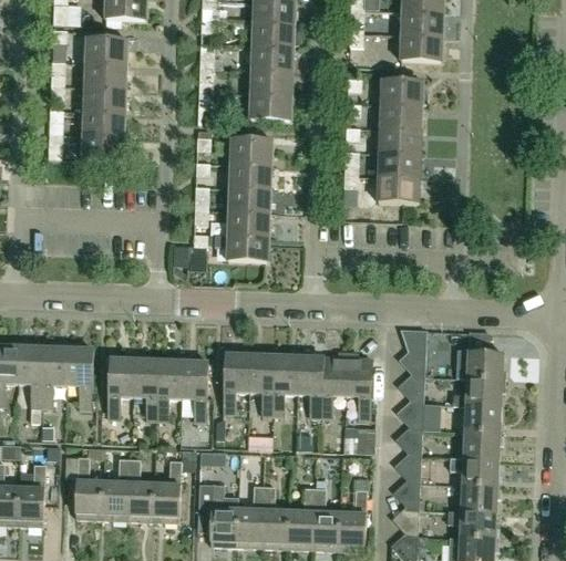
[(79,26),(80,6),(68,4),(68,0),(54,0),(53,24),(79,26)]
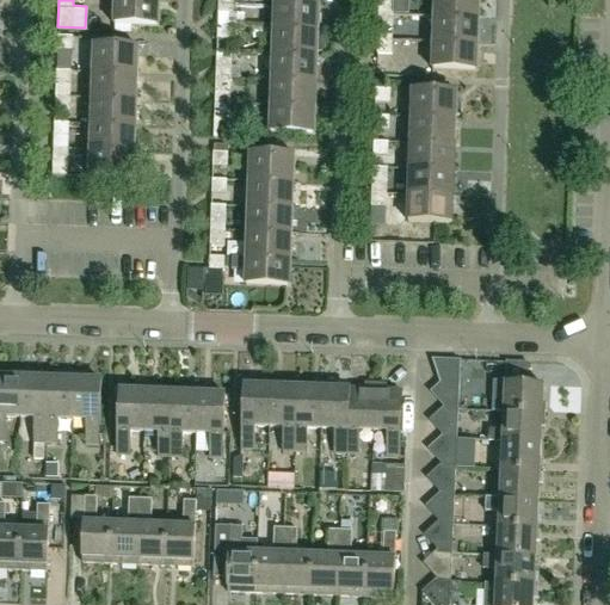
[(115,0),(115,20),(158,22),(159,0),(115,0)]
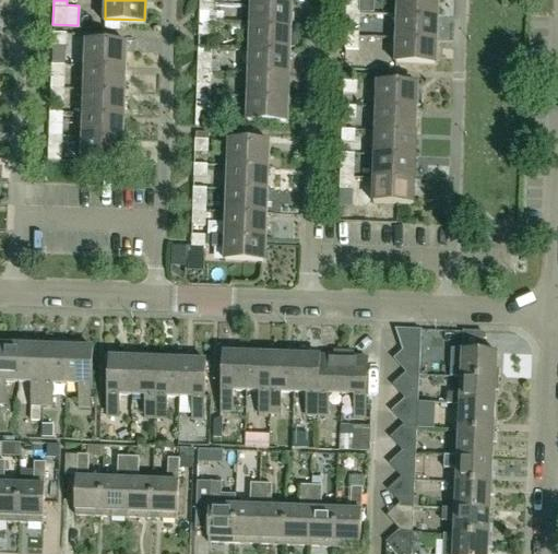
[(213,9),(213,0),(200,0),(200,8),(213,9)]
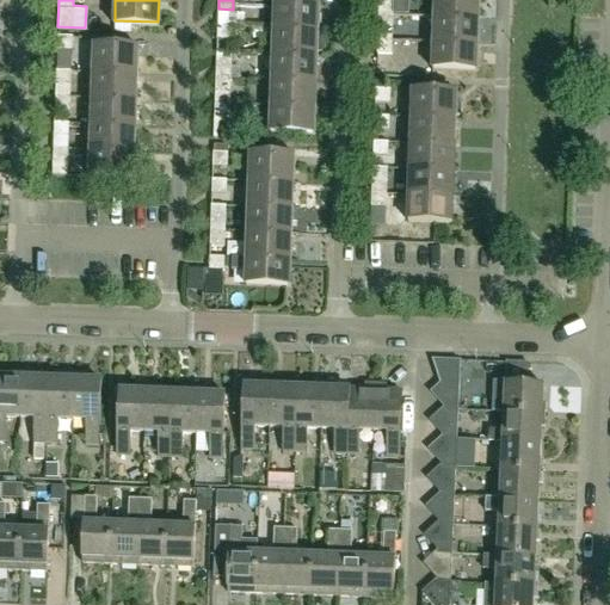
[(275,24),(318,25),(319,0),(275,0),(275,24)]
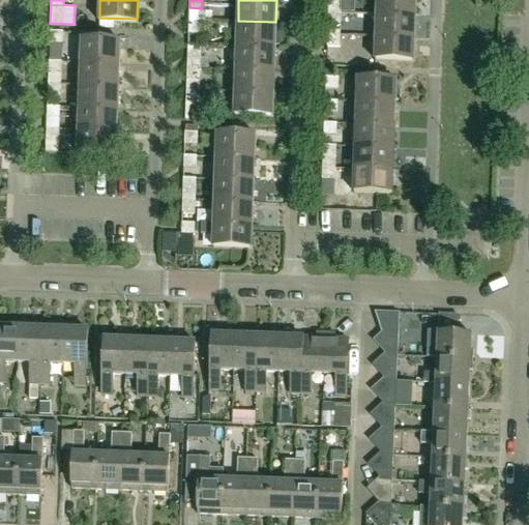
[(376,0),(376,10),(414,11),(414,0),(376,0)]
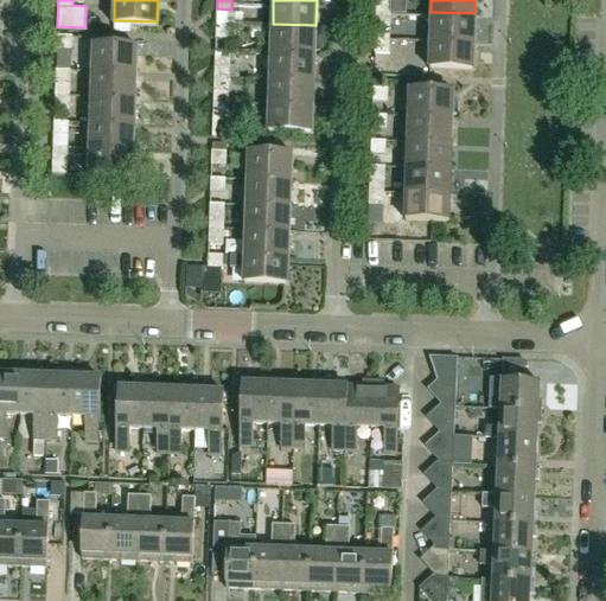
[(389,24),(389,11),(375,11),(375,24),(389,24)]
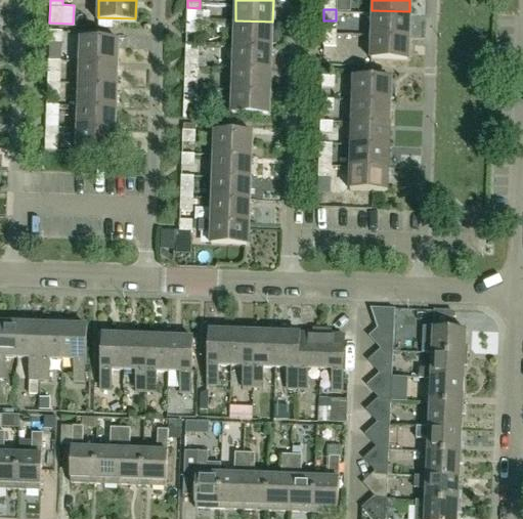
[(409,34),(409,11),(372,10),(372,33),(409,34)]
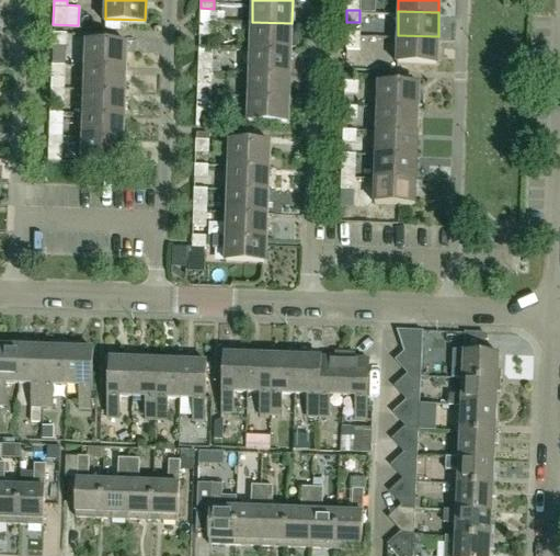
[(213,33),(213,21),(200,20),(200,32),(213,33)]
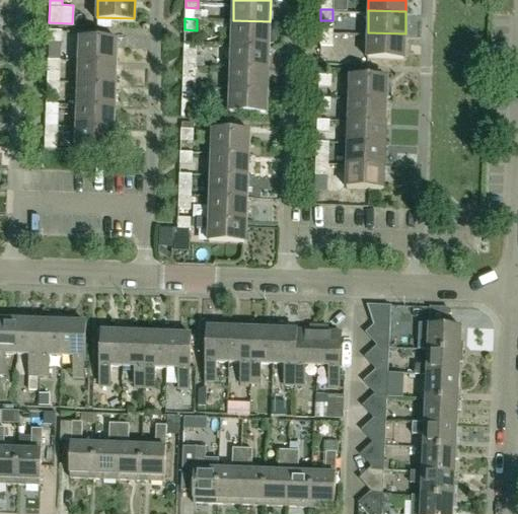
[(233,20),(232,43),(270,44),(270,39),(275,39),(275,27),(270,26),(270,21),(233,20)]
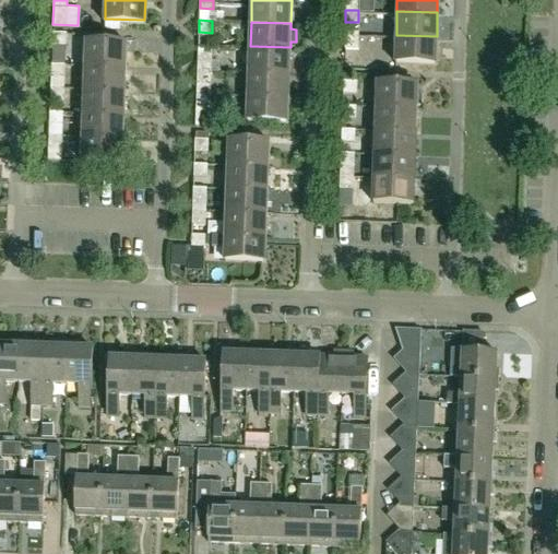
[(66,42),(66,30),(52,30),(52,42),(66,42)]
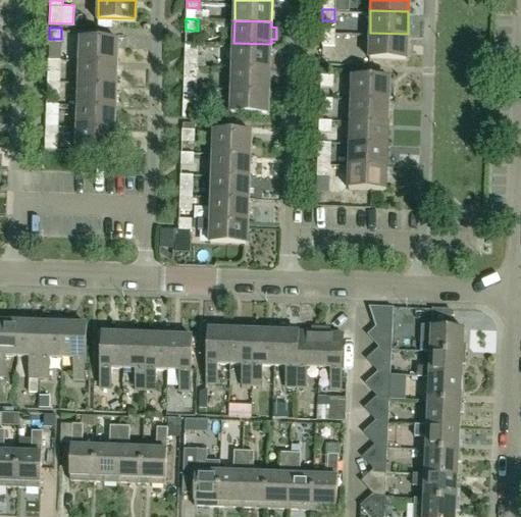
[(344,43),(344,32),(322,32),(321,42),(344,43)]
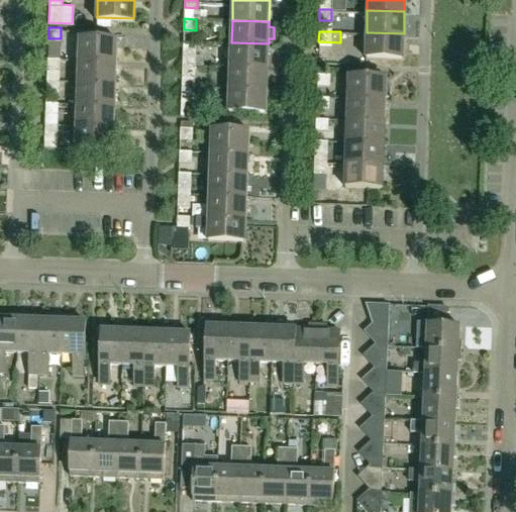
[(404,33),(367,32),(366,55),(403,56),(404,33)]
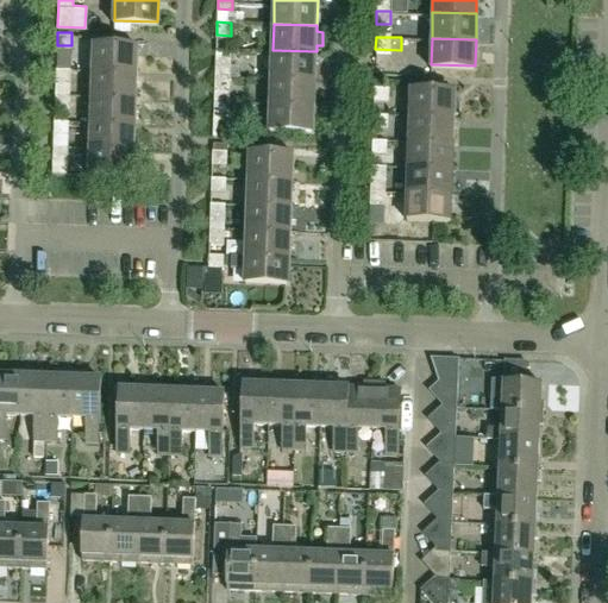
[(93,68),(137,69),(138,43),(94,41),(93,68)]
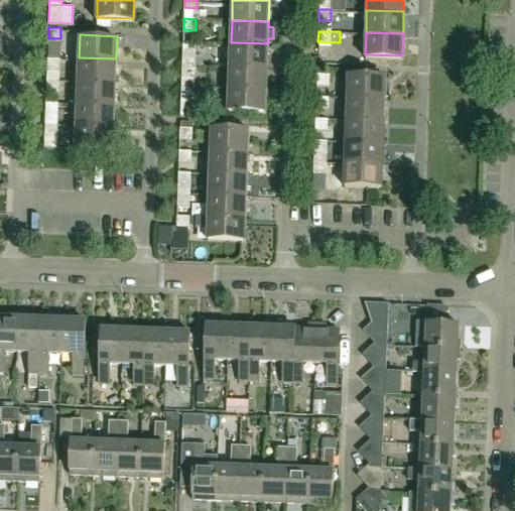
[(195,52),(196,41),(183,40),(182,51),(195,52)]
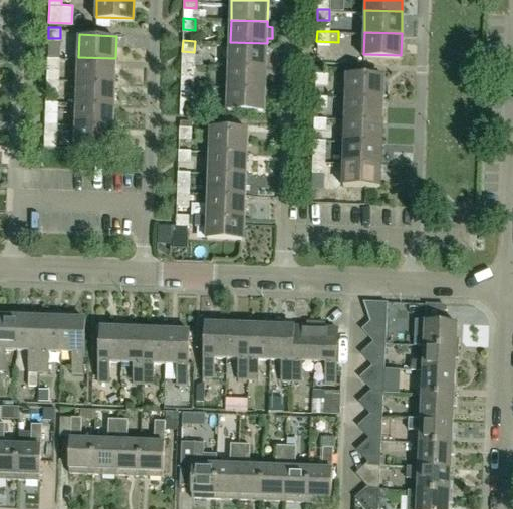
[(229,64),(266,65),(267,43),(230,42),(229,64)]
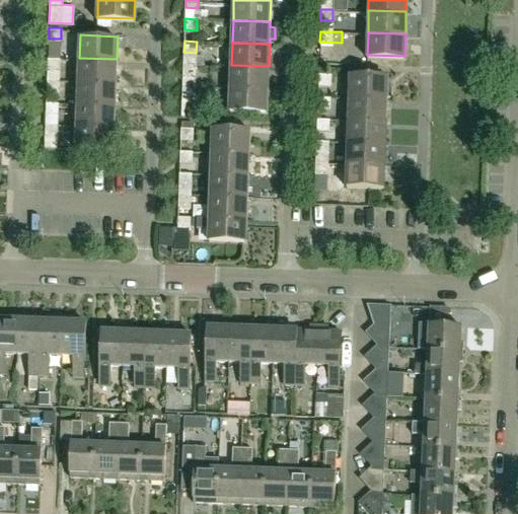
[(60,68),(60,57),(48,57),(48,68),(60,68)]
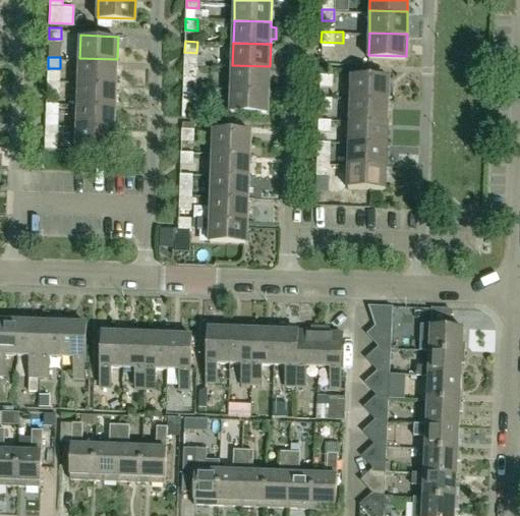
[(79,58),(78,80),(116,81),(117,59),(79,58)]
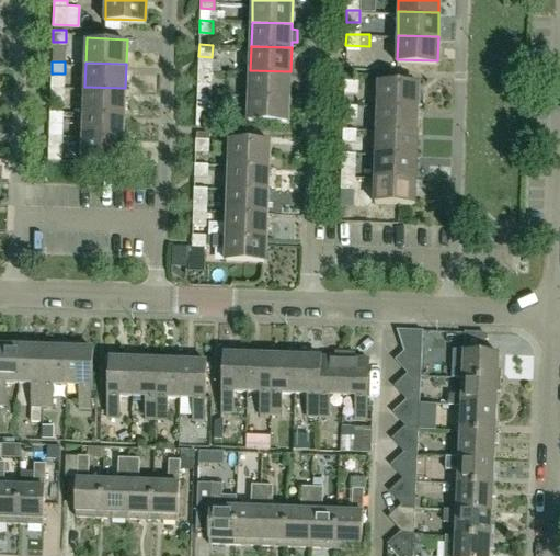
[(210,81),(212,69),(198,68),(197,80),(210,81)]
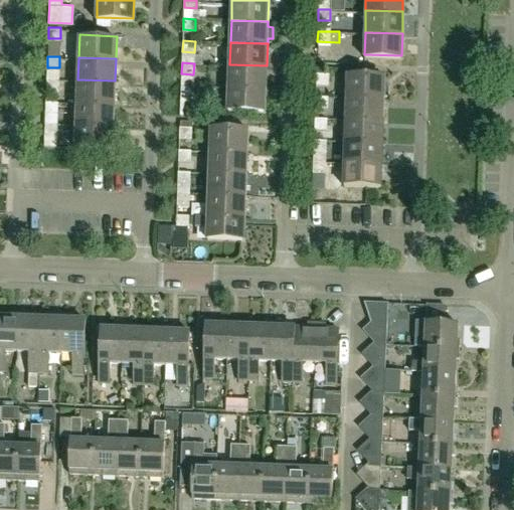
[(266,88),(267,65),(229,64),(228,87),(266,88)]
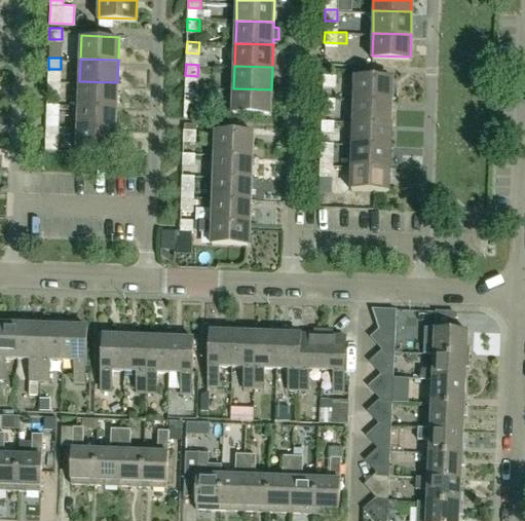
[(335,85),(335,74),(323,73),(323,84),(335,85)]
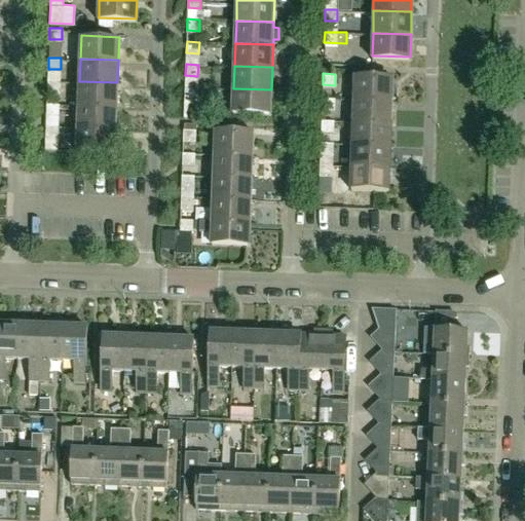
[(355,74),(354,98),(392,99),(392,94),(398,94),(399,82),(394,81),(394,76),(355,74)]
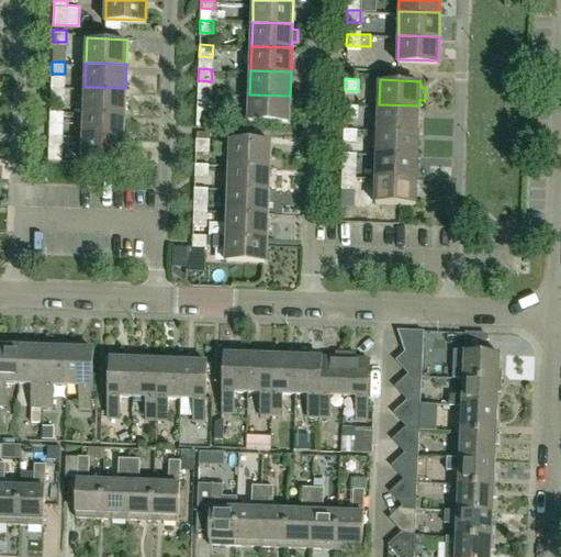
[(64,98),(64,86),(51,86),(51,98),(64,98)]
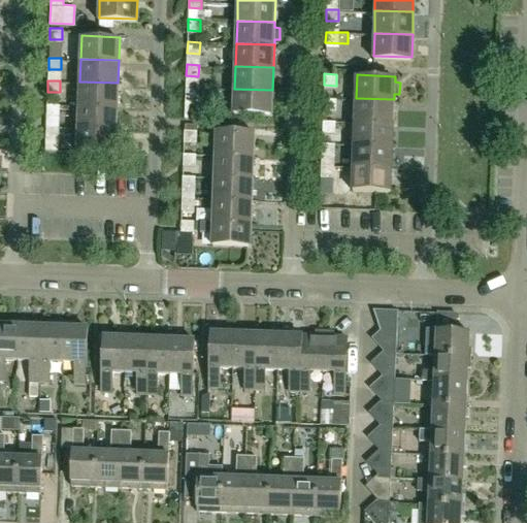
[(118,83),(79,82),(79,103),(117,105),(118,83)]
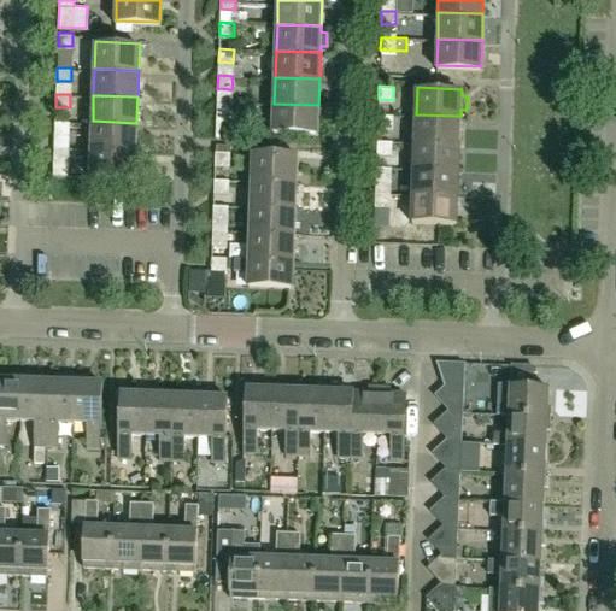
[(232,116),(232,103),(217,101),(217,115),(232,116)]
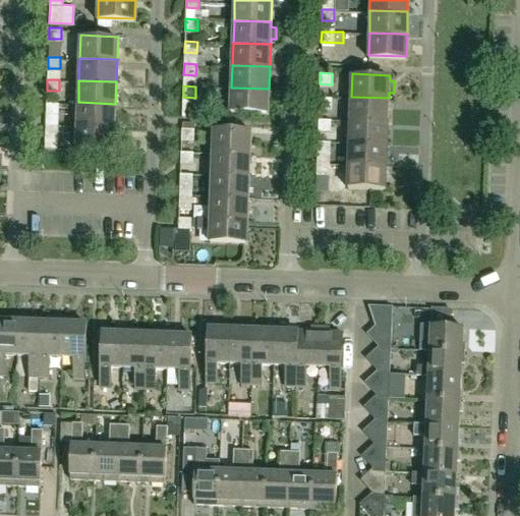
[(268,111),(269,89),(231,88),(231,110),(268,111)]
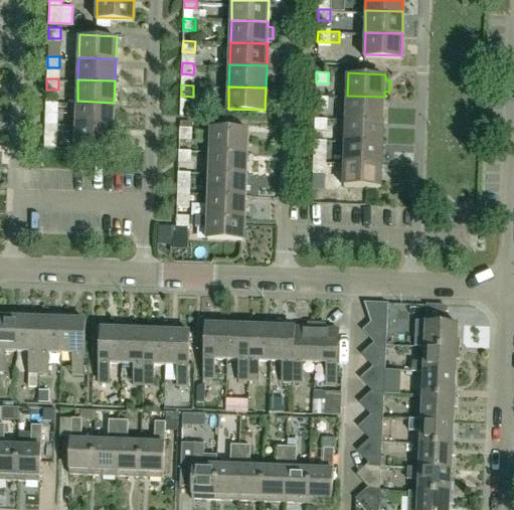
[(327,106),(328,95),(316,95),(315,106),(327,106)]
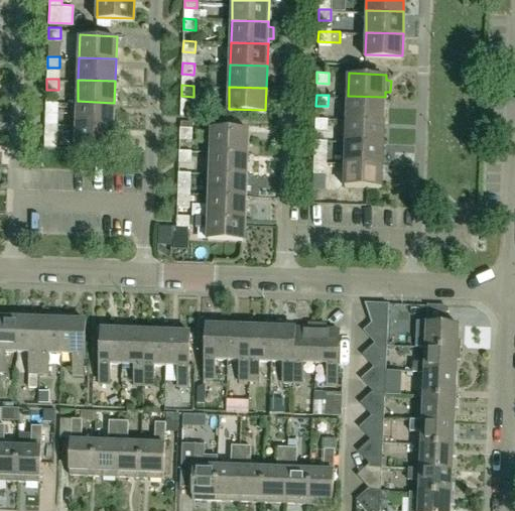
[(385,97),(348,96),(347,118),(384,119),(385,97)]
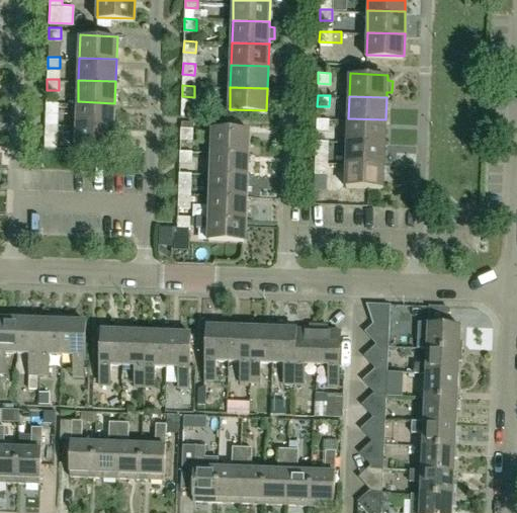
[(58,112),(59,101),(47,100),(46,111),(58,112)]
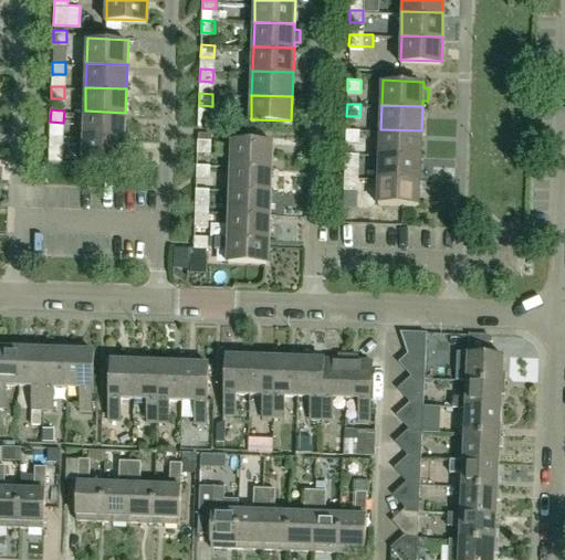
[(85,111),(84,135),(125,136),(125,113),(85,111)]
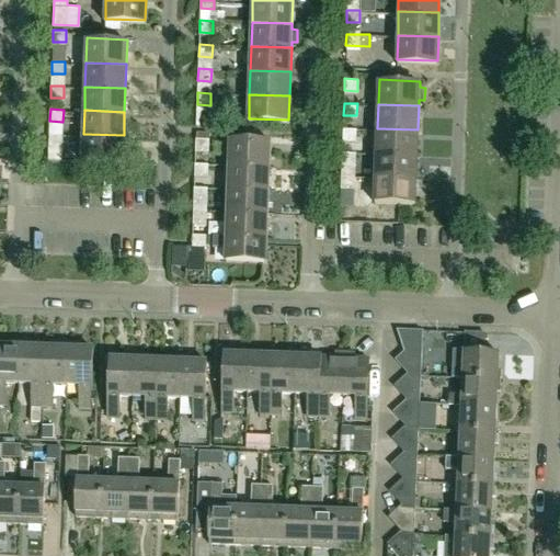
[(356,139),(356,127),(343,127),(343,139),(356,139)]
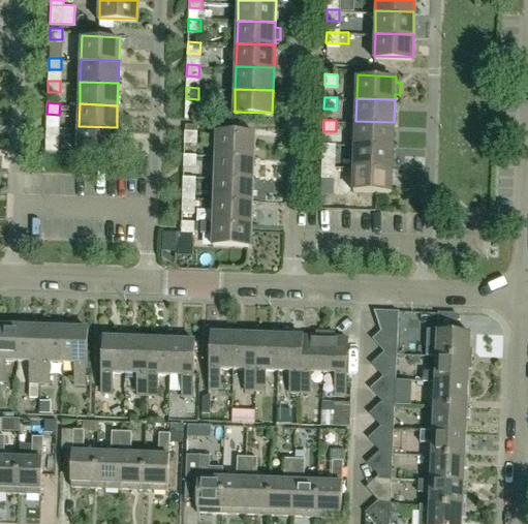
[(355,121),(354,143),(394,144),(394,122),(355,121)]
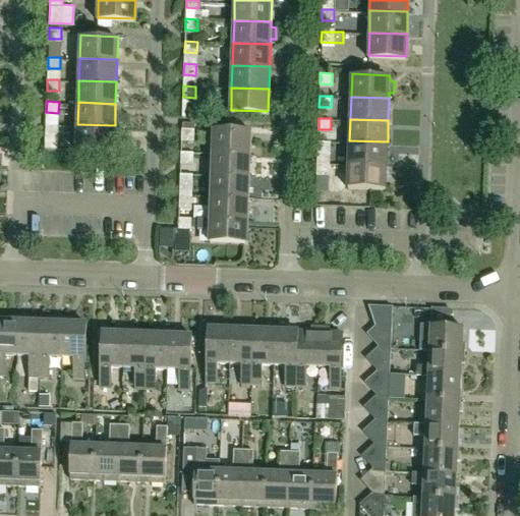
[(58,134),(58,123),(46,123),(46,134),(58,134)]
